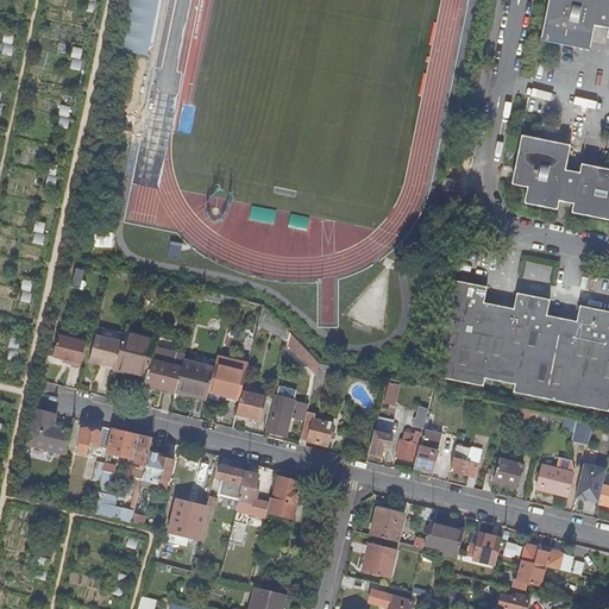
[(608,31),(608,38),(608,0),(550,0),(541,42),(590,51),(595,26),(608,29),(608,31)]
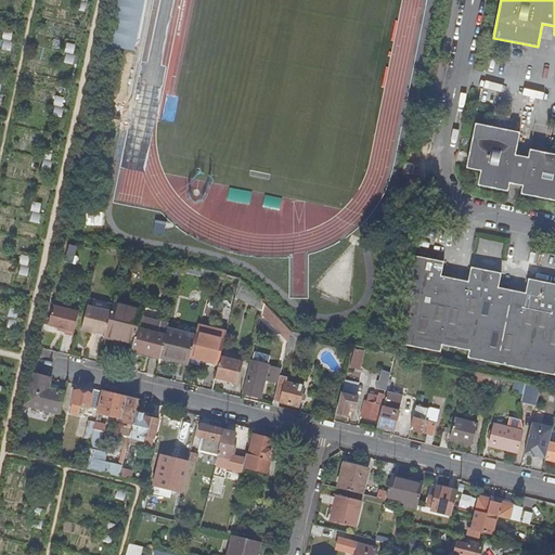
[(554,154),(531,150),(529,157),(516,155),(520,133),(477,124),(468,168),(481,170),(478,185),(508,191),(511,183),(524,186),(521,194),(554,201),(554,154)]
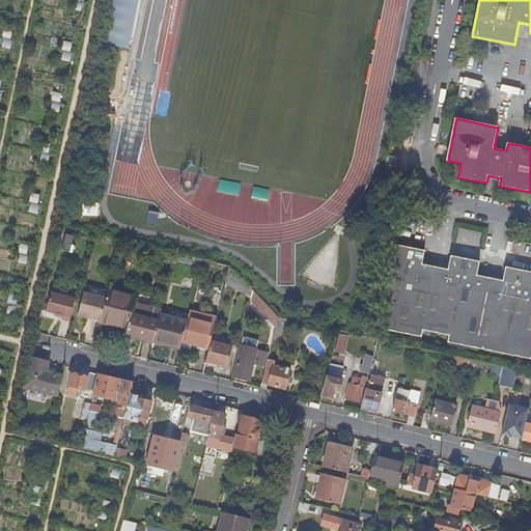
[(84,213),(101,214),(102,201),(85,200),(84,213)]
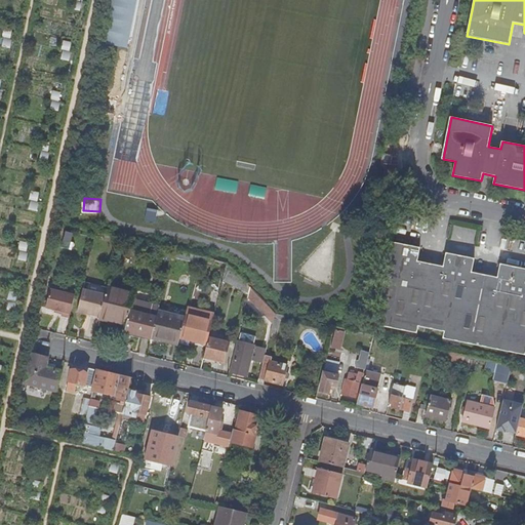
[(524,268),(499,263),(496,276),(471,271),(473,257),(445,251),(442,265),(416,259),(418,246),(391,240),(373,324),(415,333),(417,326),(443,331),(442,338),(524,355),(524,352),(524,268)]
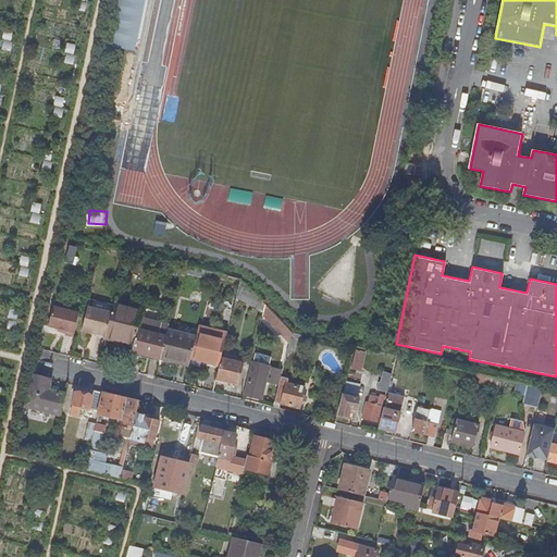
[(162,260),(160,265),(175,270),(177,263),(162,260)]
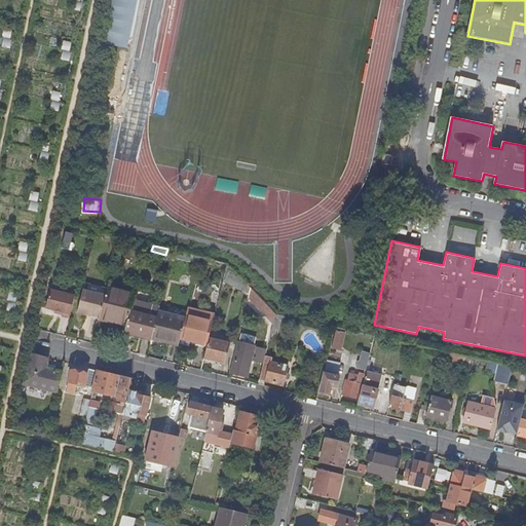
[(251,288),(227,264),(223,279),(249,293),(249,294),(251,288)]
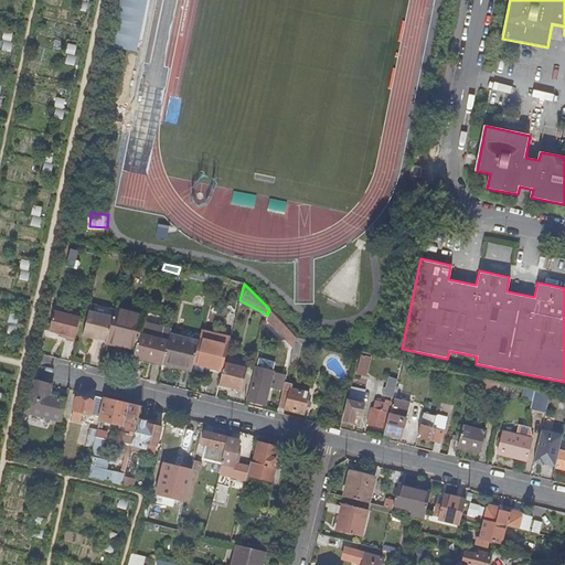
[(108,341),(107,342),(136,350),(142,322),(144,318),(145,316),(116,308),(114,317),(110,328),(108,341)]
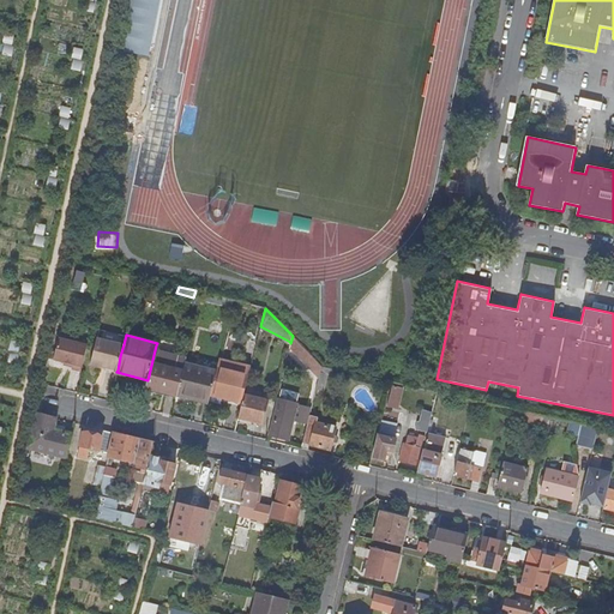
[(293,336),(290,343),(290,347),(319,377),(321,367),(321,366),(293,336)]
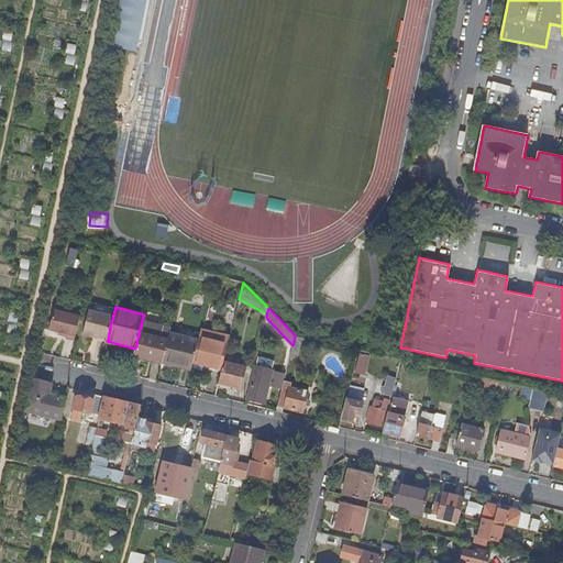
[(66,338),(75,340),(80,316),(54,310),(51,324),(50,330),(59,332),(67,334),(66,337),(66,338)]
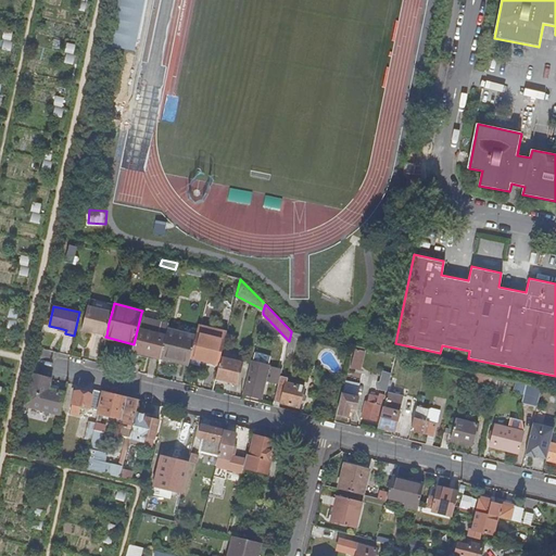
[(88,306),(83,331),(91,333),(92,332),(97,333),(106,336),(109,323),(112,312),(88,306)]
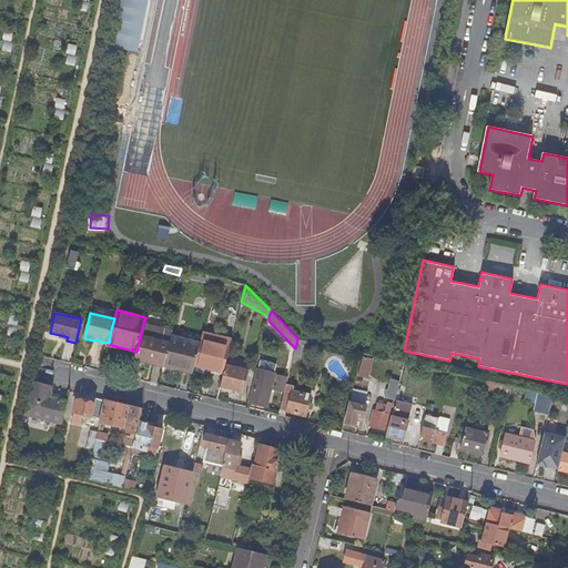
[(164,366),(171,337),(172,331),(143,324),(137,352),(135,358),(164,366)]
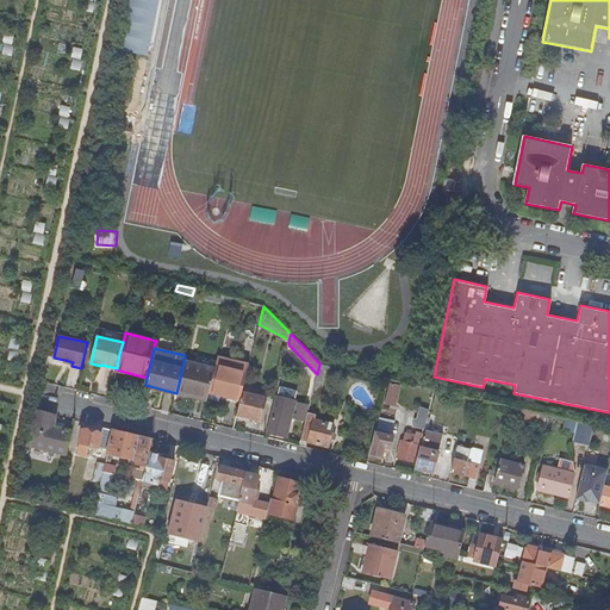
[(217,358),(216,366),(215,369),(209,392),(240,400),(242,392),(249,366),(217,358)]
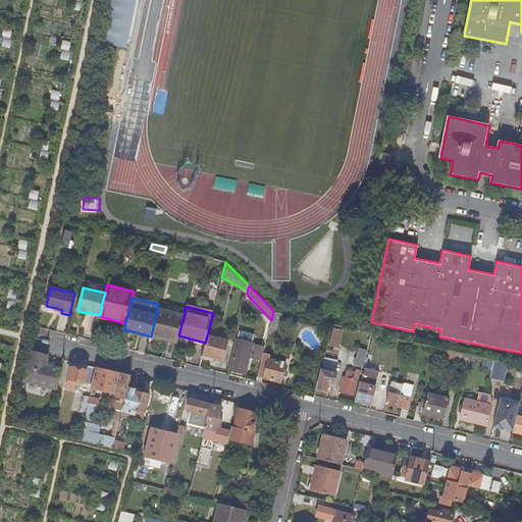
[(178,335),(184,316),(157,310),(151,336),(160,338),(161,335),(177,340),(178,335)]
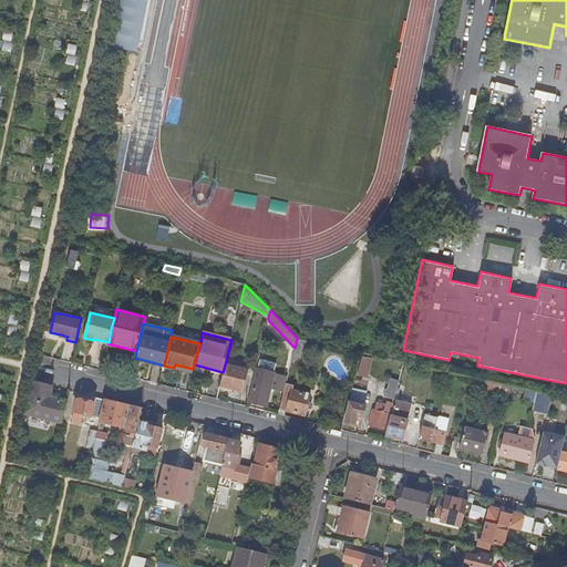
[(306,346),(307,340),(298,338),(297,338),(297,339),(295,348),(292,358),(298,359),(301,344),(306,346)]
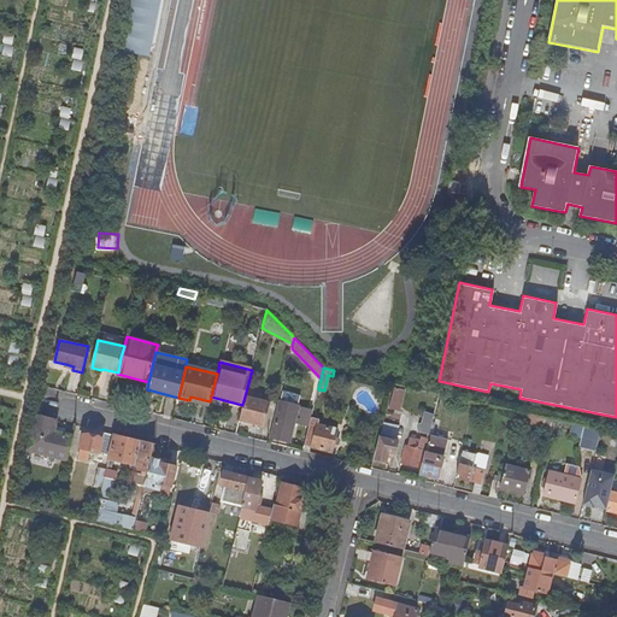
[(388,407),(398,410),(403,389),(394,387),(388,407)]
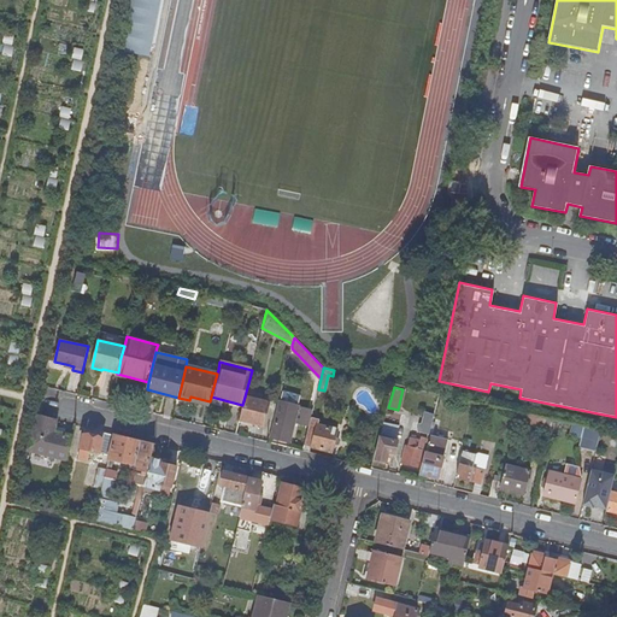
[(282,392),(280,401),(298,406),(300,395),(282,392)]
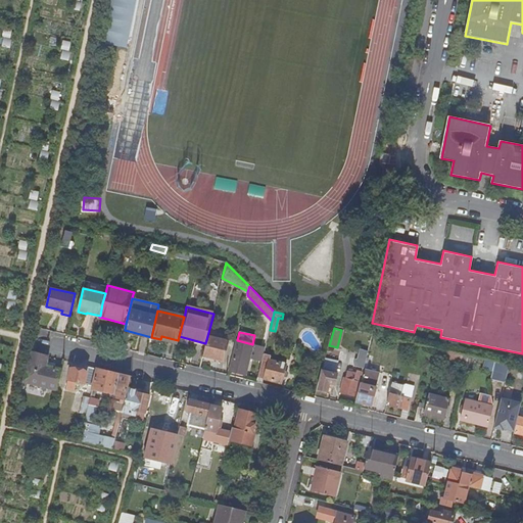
[(228,341),(207,336),(205,343),(202,355),(223,361),(228,341)]
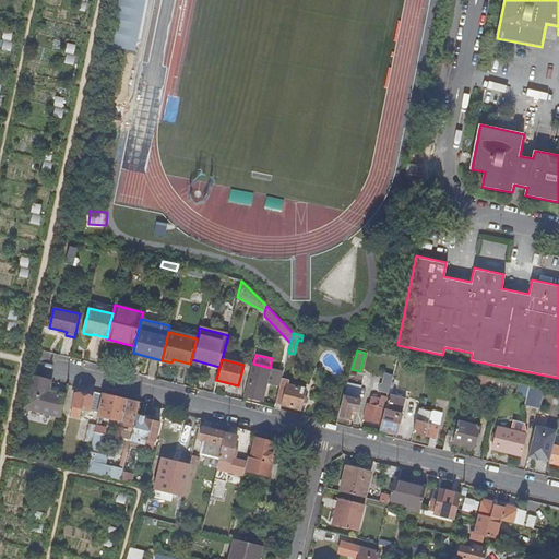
[(282,378),(284,371),(270,368),(253,364),(246,395),(262,400),(265,383),(280,387),(282,378)]
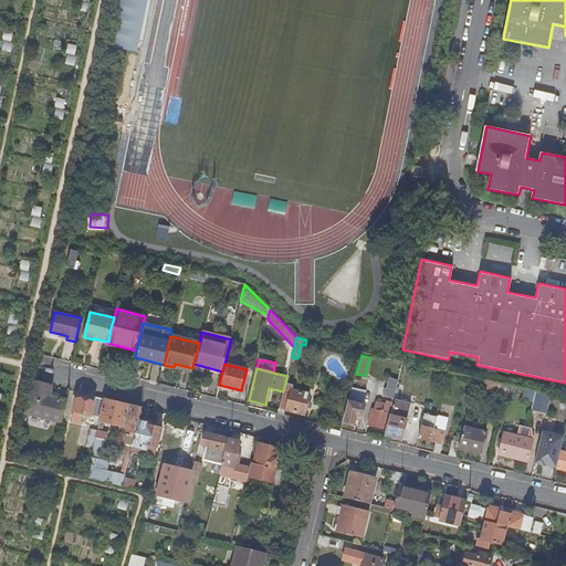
[(394,398),(398,379),(389,377),(387,388),(385,387),(383,395),(394,398)]
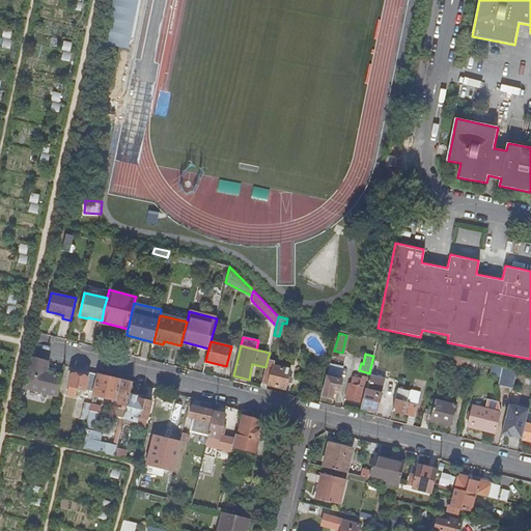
[(469,359),(446,354),(445,362),(467,367),(469,359)]
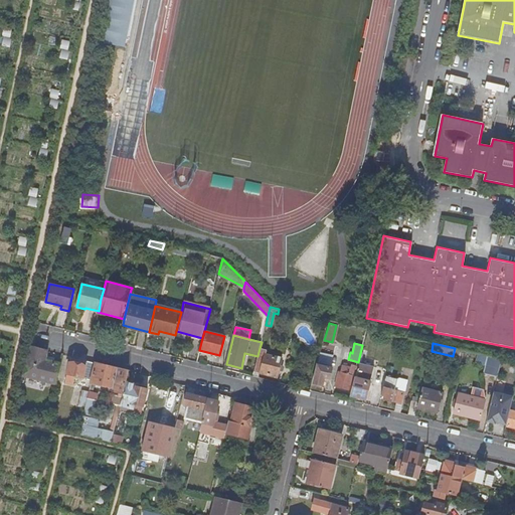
[(23,374),(55,382),(60,364),(53,362),(44,360),(45,356),(46,351),(29,347),(23,374)]
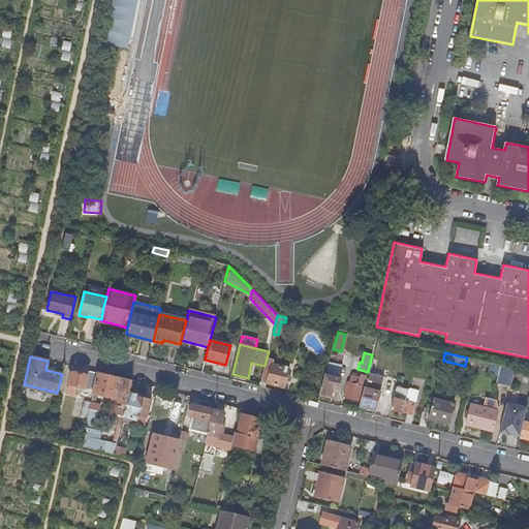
[(265,366),(261,381),(284,387),(288,368),(282,367),(282,364),(280,363),(279,366),(273,364),(274,360),(267,358),(265,366)]
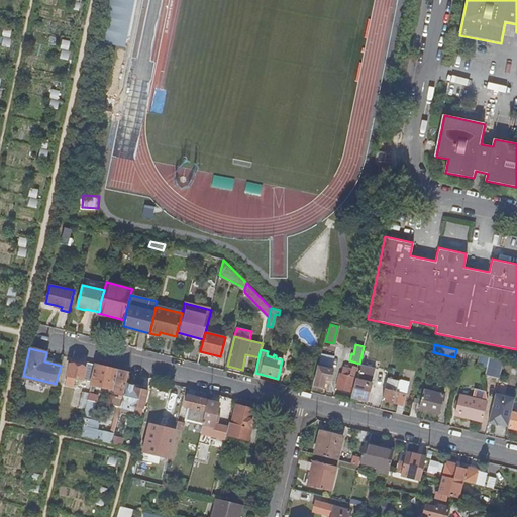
[(461,364),(464,351),(456,349),(454,357),(453,362),(461,364)]
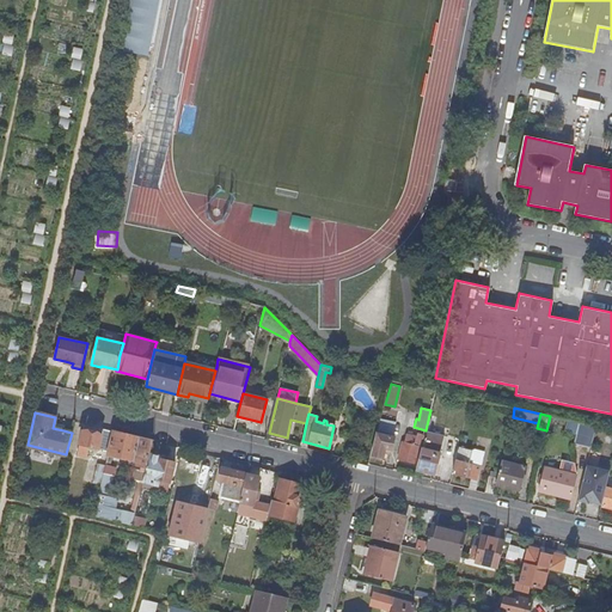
[(392,433),(395,421),(380,417),(378,429),(392,433)]
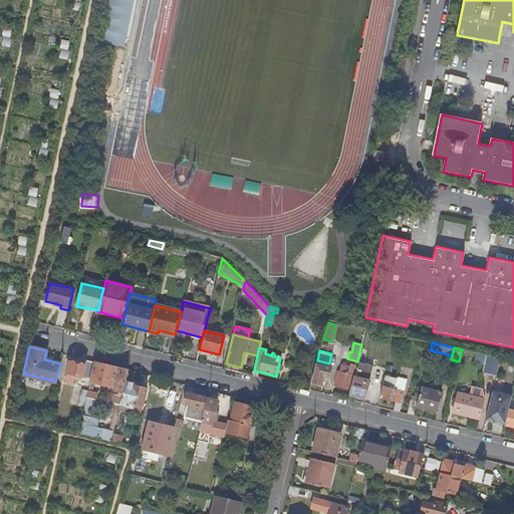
[(496,375),(501,357),(478,352),(476,362),(484,364),(483,372),(496,375)]
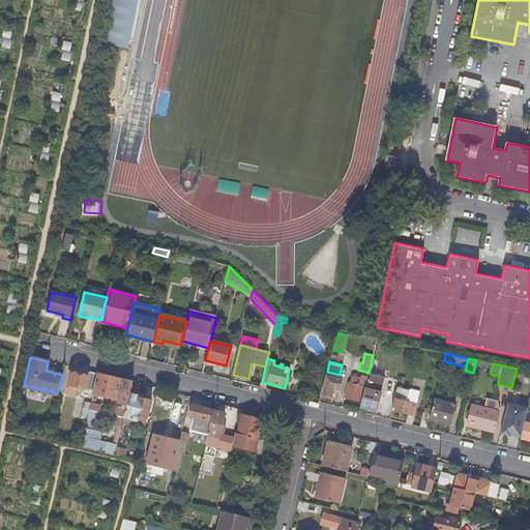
[(94,390),(98,374),(72,367),(71,373),(72,373),(67,393),(76,395),(78,386),(94,390)]
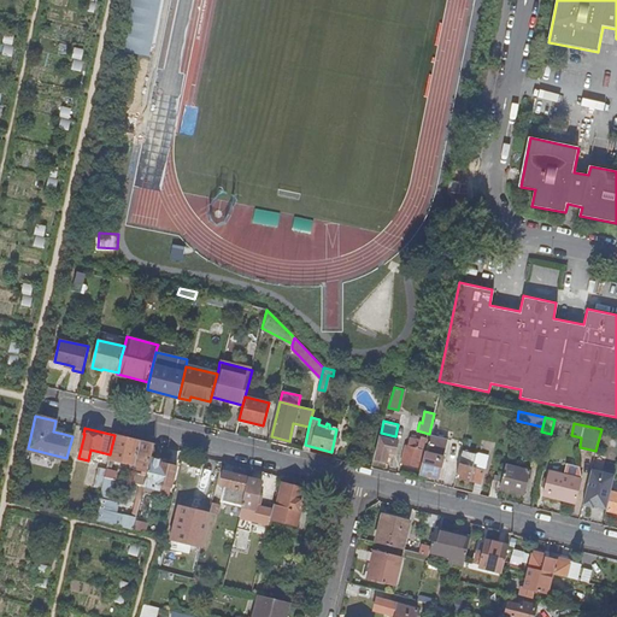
[(425,451),(419,472),(438,477),(448,439),(430,434),(425,451)]
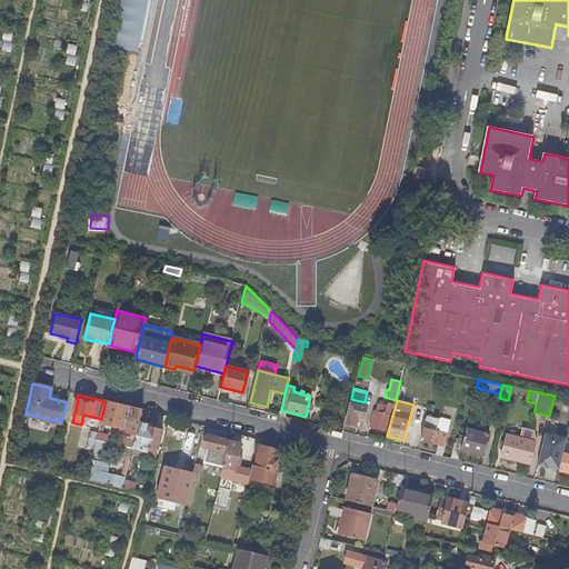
[(101,419),(96,440),(87,480),(109,485),(112,473),(106,472),(109,462),(100,461),(105,442),(107,443),(108,436),(106,433),(102,432),(105,423),(115,426),(125,429),(123,431),(131,433),(130,438),(126,437),(123,446),(130,447),(133,448),(136,435),(139,422),(142,410),(106,401),(101,419)]
